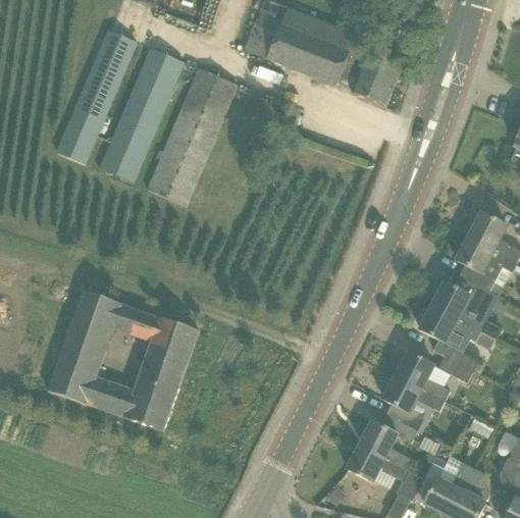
[(351,92),(384,105),(395,80),(399,79),(402,71),(399,68),(401,64),(366,50),(362,48),(366,38),(273,0),(261,0),(243,49),(335,86),(336,82),(352,88),(351,92)]
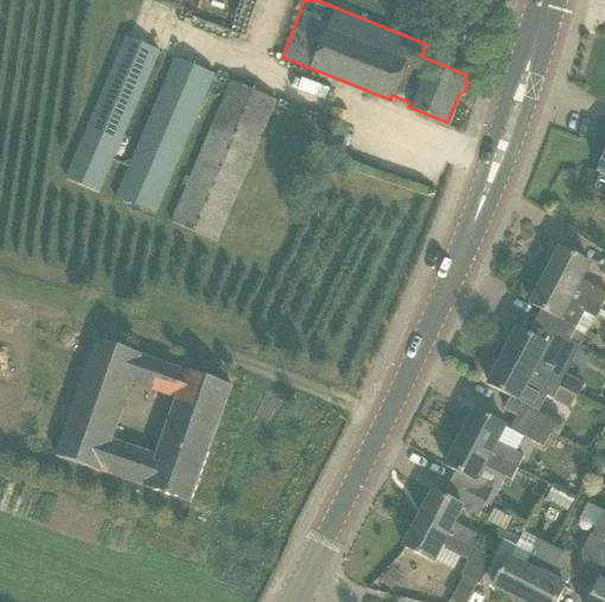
[(126,33),(65,175),(96,190),(157,46),(126,33)]
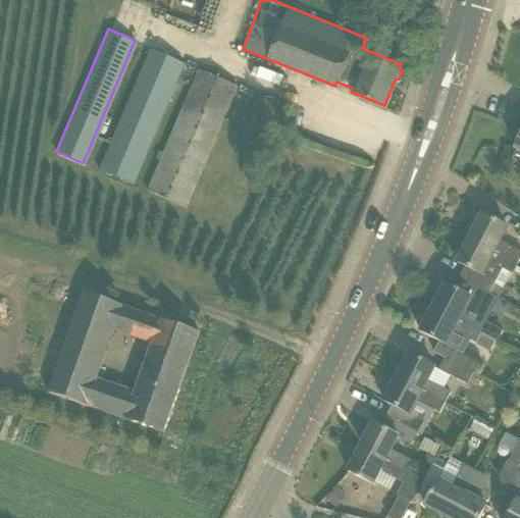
[(149,47),(99,167),(132,182),(183,60),(149,47)]
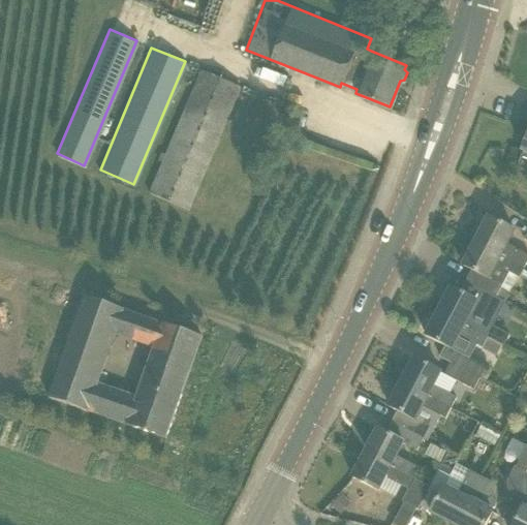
[(200,68),(148,191),(187,208),(239,85),(200,68)]
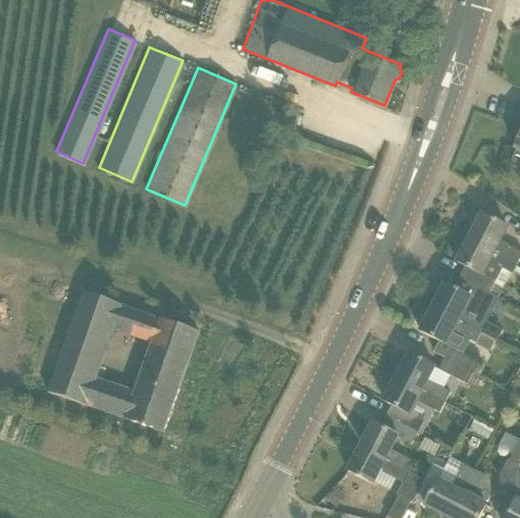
[(468,236),(517,261),(519,253),(519,250),(502,241),(509,225),(480,211),(468,236)]
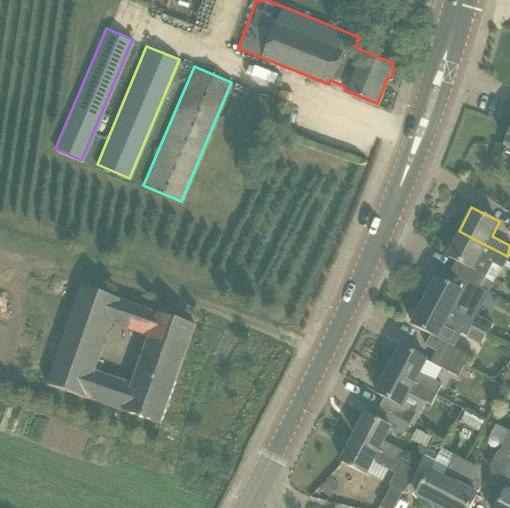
[(479,285),(488,289),(500,265),(501,266),(507,256),(459,231),(447,254),(455,258),(449,269),(479,285)]
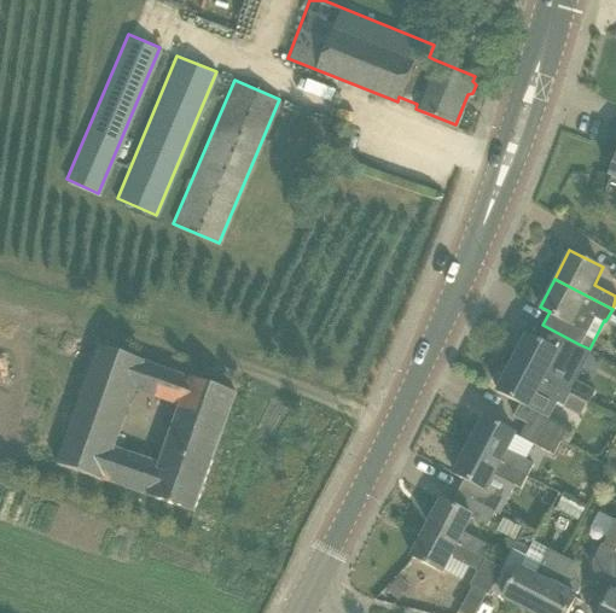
[(527,332),(511,360),(568,390),(587,400),(593,389),(563,373),(579,344),(542,325),(536,338),(527,332)]
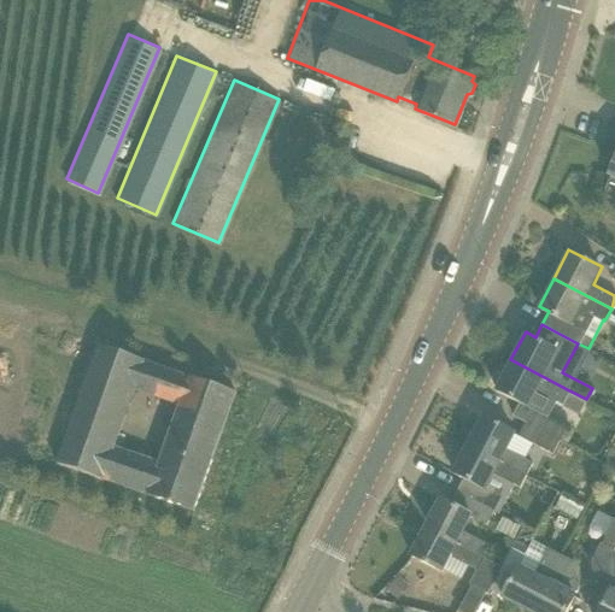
[(234,389),(97,342),(54,460),(192,508),(192,507),(193,507),(193,505),(233,393),(234,390),(234,389)]
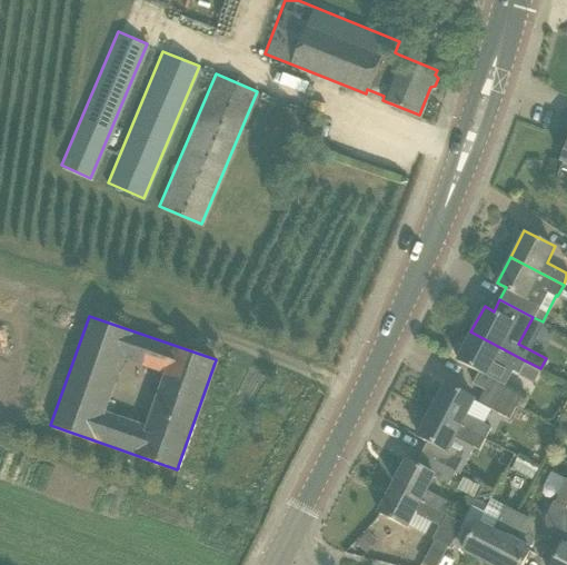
[(517,370),(523,359),(470,331),(457,358),(486,374),(489,376),(504,383),(511,368),(517,370)]
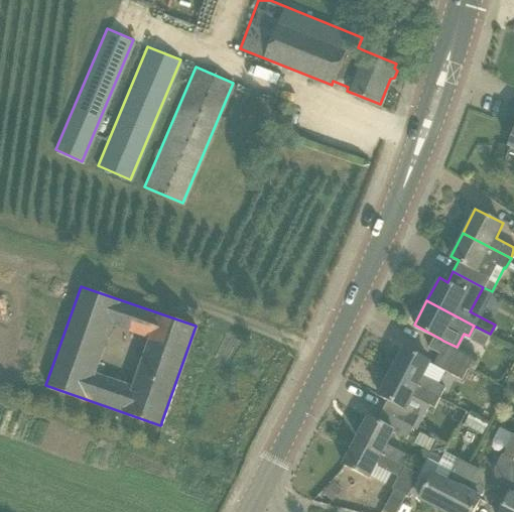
[(467,366),(472,355),(457,347),(443,341),(438,351),(467,366)]
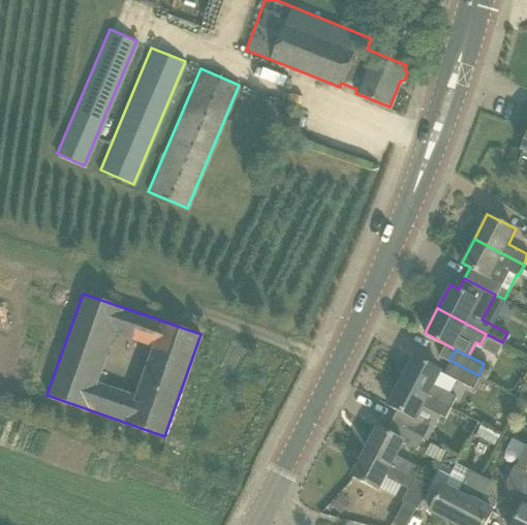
[(413,356),(401,379),(450,405),(455,395),(434,383),(441,370),(413,356)]
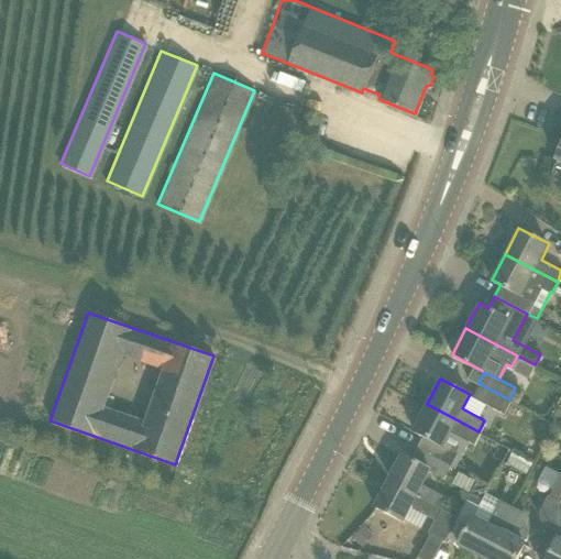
[(479,383),(471,396),(503,413),(509,399),(479,383)]
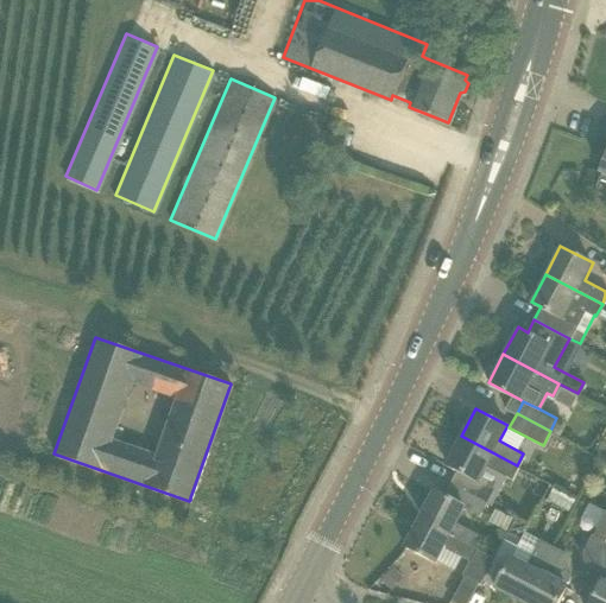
[(455,469),(448,481),(485,500),(493,487),(480,481),(488,464),(511,477),(517,465),(461,436),(446,464),(455,469)]
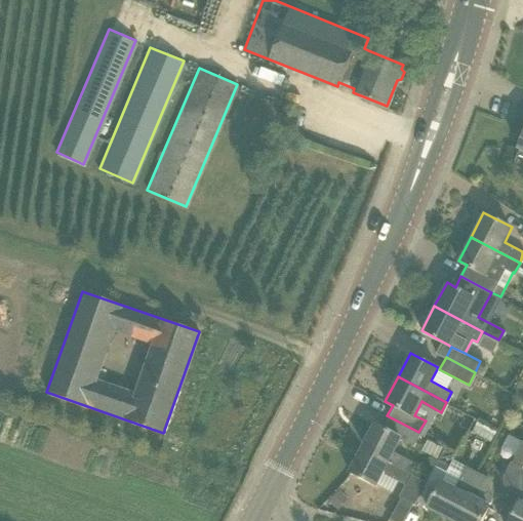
[(373,423),(361,446),(410,472),(415,462),(395,451),(401,439),(412,444),(418,432),(387,415),(381,427),(373,423)]
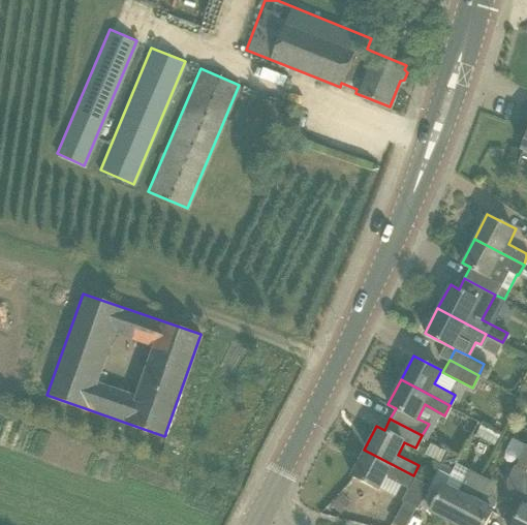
[(514,464),(525,469),(525,468),(526,466),(526,442),(525,442),(514,464)]
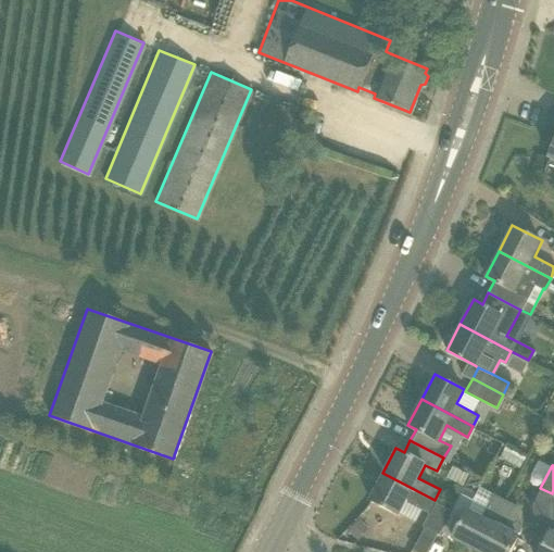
[(435,500),(382,473),(368,499),(395,513),(397,511),(400,513),(406,501),(427,511),(420,524),(437,532),(439,529),(440,529),(451,509),(435,500)]
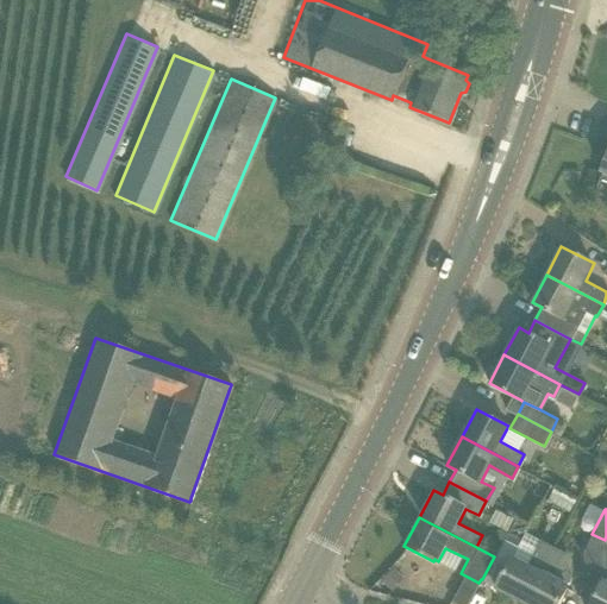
[(494,557),(482,579),(523,601),(552,545),(540,539),(538,546),(520,536),(507,529),(494,557)]
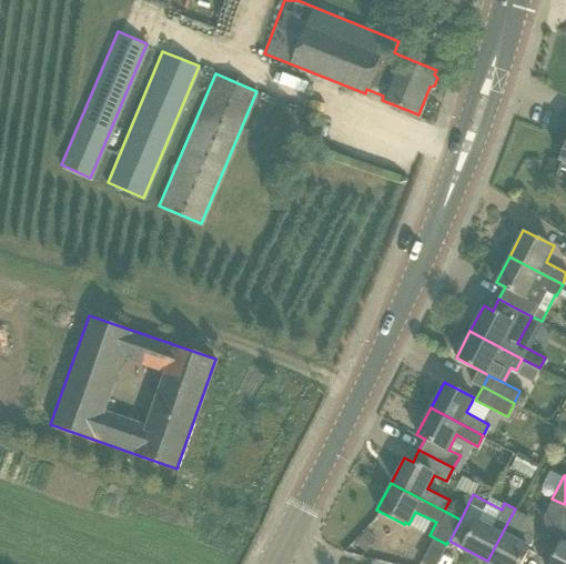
[(552,530),(564,504),(552,499),(551,497),(544,512),(543,519),(545,524),(549,529),(552,530)]
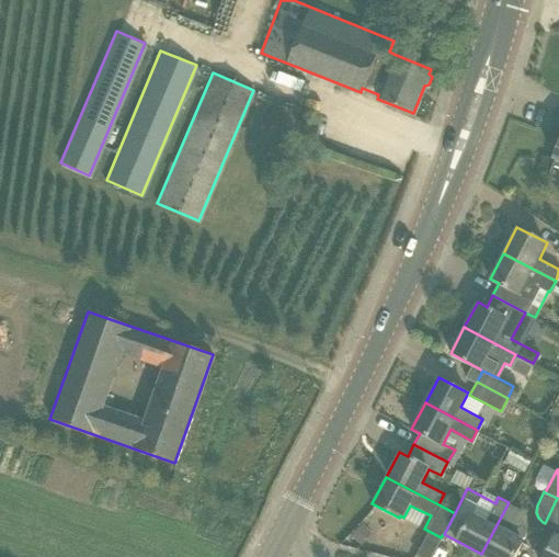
[(481,554),(487,556),(512,556),(521,541),(522,536),(523,536),(524,535),(525,527),(524,526),(513,521),(520,508),(509,502),(481,554)]
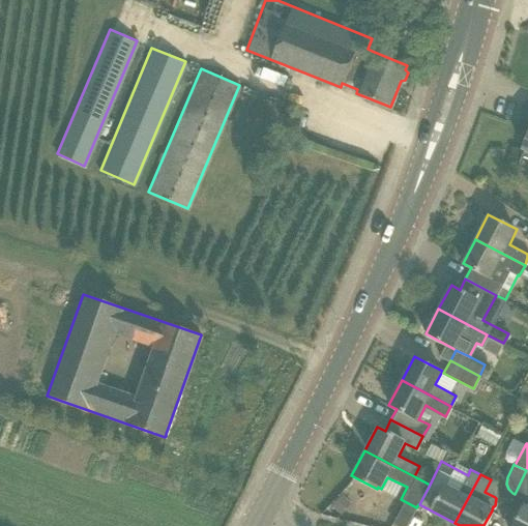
[(522,505),(510,525),(527,525),(527,488),(519,503),(522,505)]
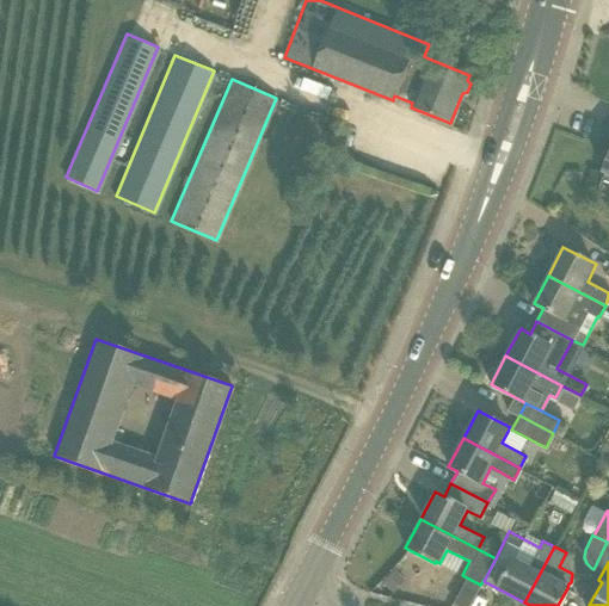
[(380,580),(392,592),(404,579),(392,568),(380,580)]
